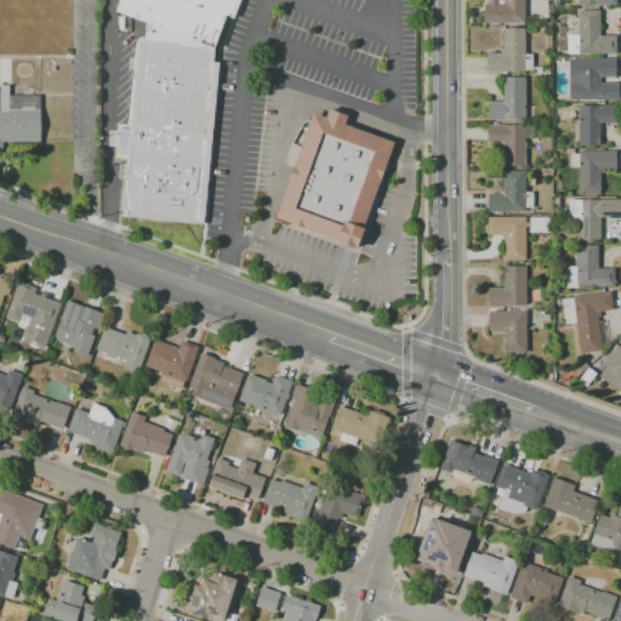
[(204,226),(220,62),(214,62),(215,49),(226,17),(233,20),(240,0),(119,0),(115,13),(146,24),(144,39),(137,39),(120,212),(127,212),(126,220),(204,226)]
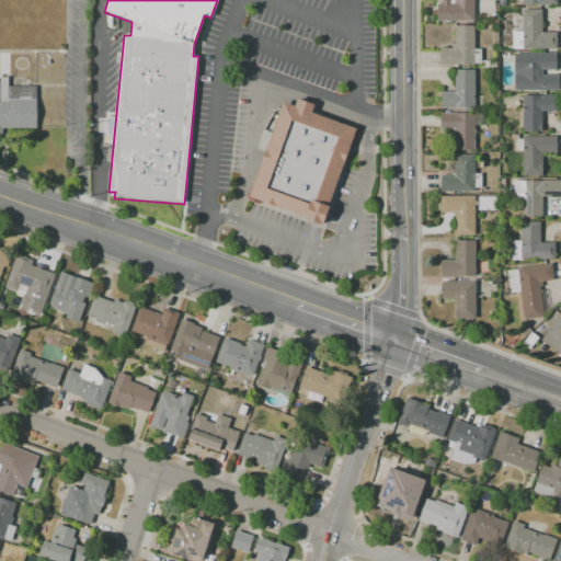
[(439,0),(473,0),(473,22),(436,22),(436,4),(442,4),(442,1),(439,1),(439,0)]
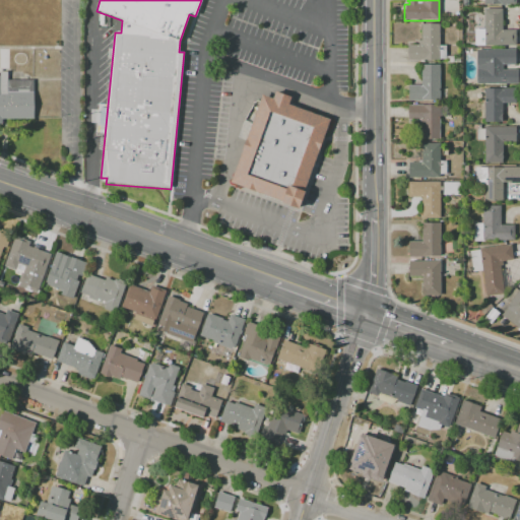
[(483,9),(502,9),(502,30),(515,30),(515,46),(483,46),(483,45),(477,45),(477,23),(483,23),(483,9)]
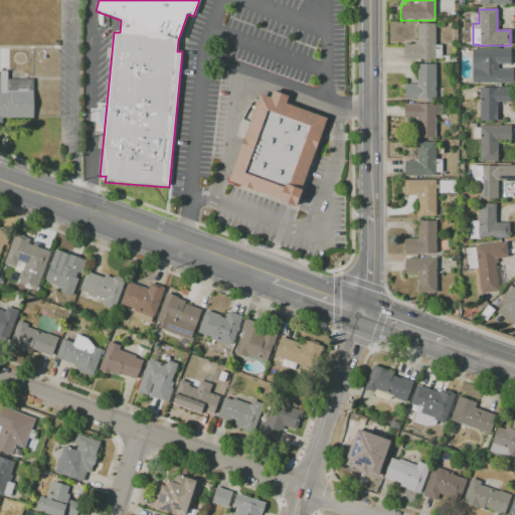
[(404,59),(404,44),(414,44),(414,40),(417,40),(417,24),(436,24),(436,45),(442,45),(442,58),(436,58),(436,59),(404,59)]
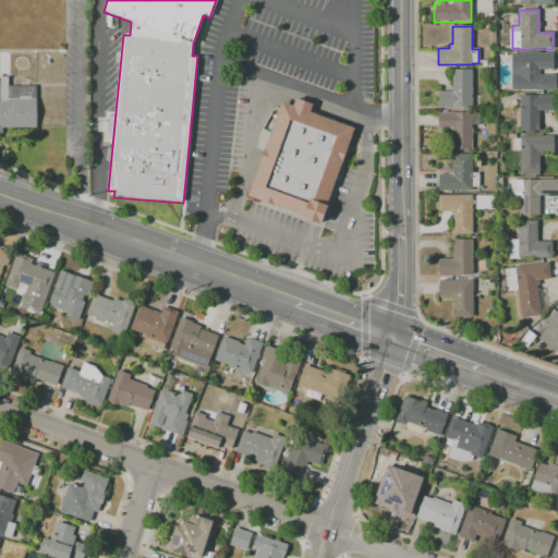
[(511,89),(511,53),(519,53),(519,52),(553,52),(553,70),(538,70),(538,75),(556,75),(556,89),(519,89),(511,89)]
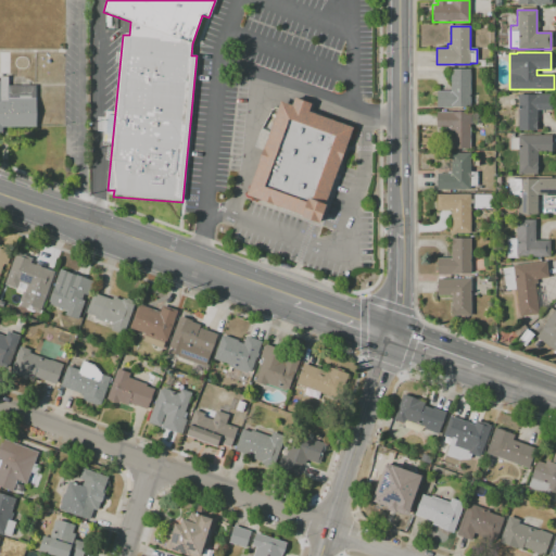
[(451,70),(470,70),(470,108),(452,108),(452,109),(437,109),(437,91),(451,91),(451,70)]
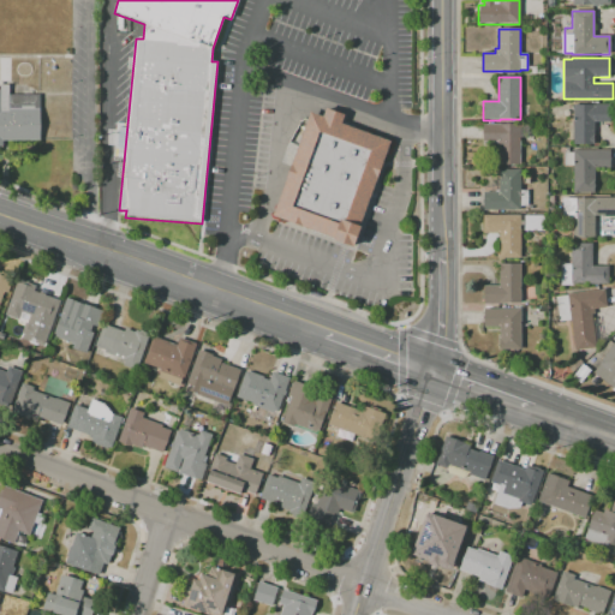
[(0,148),(3,148),(3,143),(39,143),(39,95),(7,95),(7,89),(0,89),(0,148)]
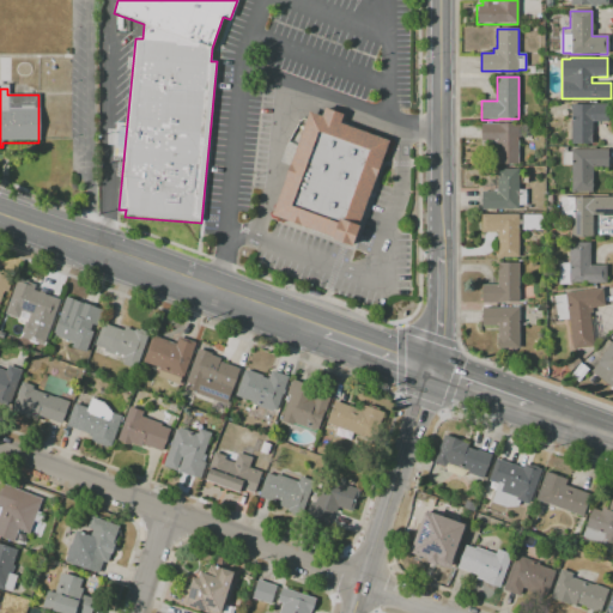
[(571,104),(607,104),(608,123),(593,123),(593,137),(592,137),(592,144),(571,144),(571,104)]
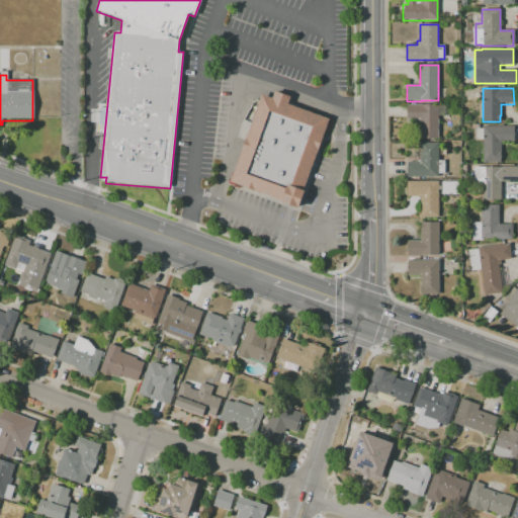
[(261,94),(270,98),(273,91),(291,97),(288,105),(329,119),(296,206),(229,182),(261,94)]
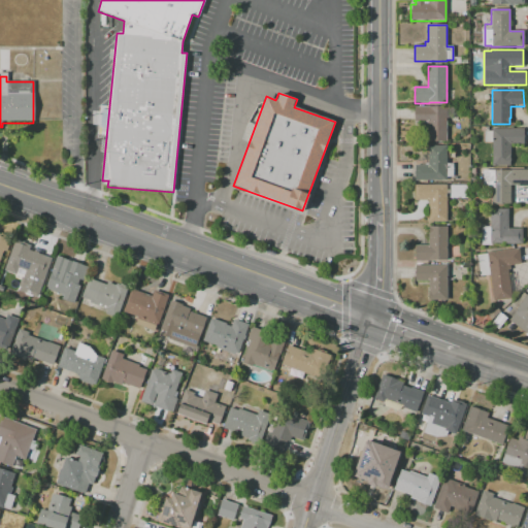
[(415,106),(447,106),(447,107),(453,107),(453,119),(447,119),(447,141),(428,141),(428,127),(426,127),(426,122),(415,122),(415,106)]
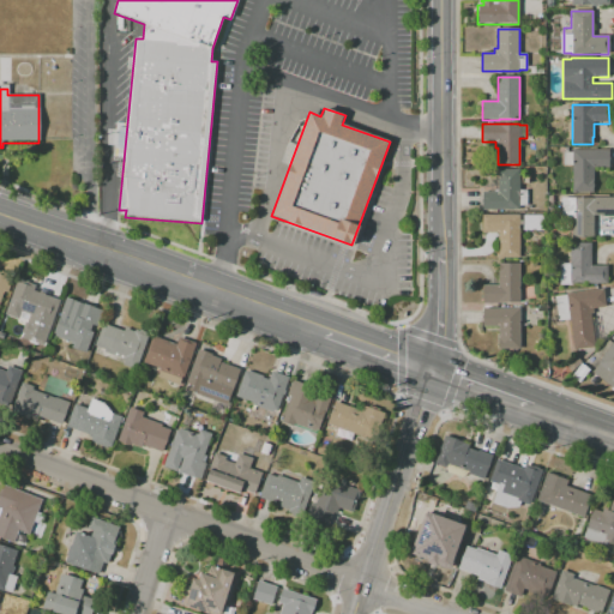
[(572,150),(609,149),(609,167),(593,168),(594,192),(572,192),(572,166),(565,166),(565,152),(572,152),(572,150)]
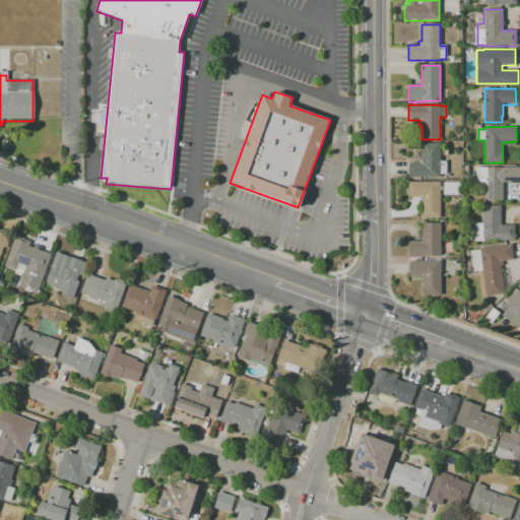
[(409,163),(414,163),(414,151),(421,151),(421,144),(440,144),(440,161),(446,161),(446,175),(440,175),(440,178),(409,178),(409,163)]
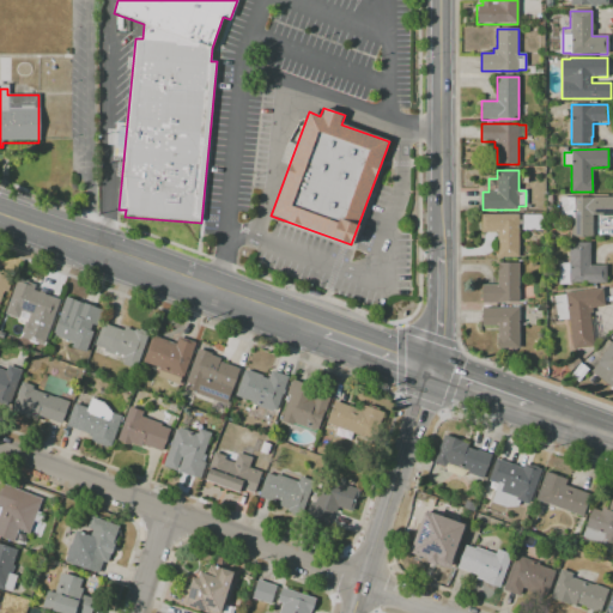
[(572,237),(571,218),(562,218),(560,198),(612,198),(612,216),(599,217),(599,216),(592,216),(593,237),(572,237)]
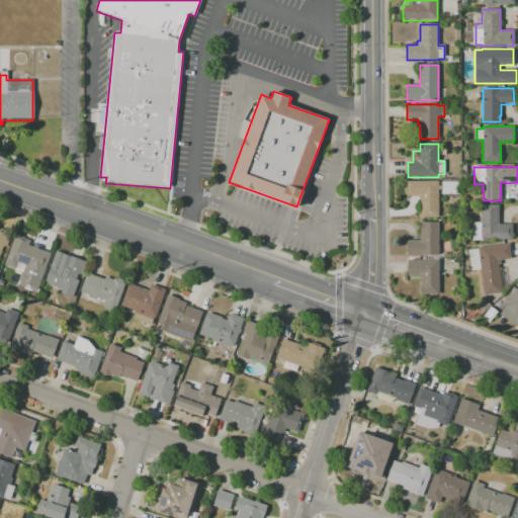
[(407,181),(438,181),(438,218),(421,218),(421,196),(407,196),(407,181)]
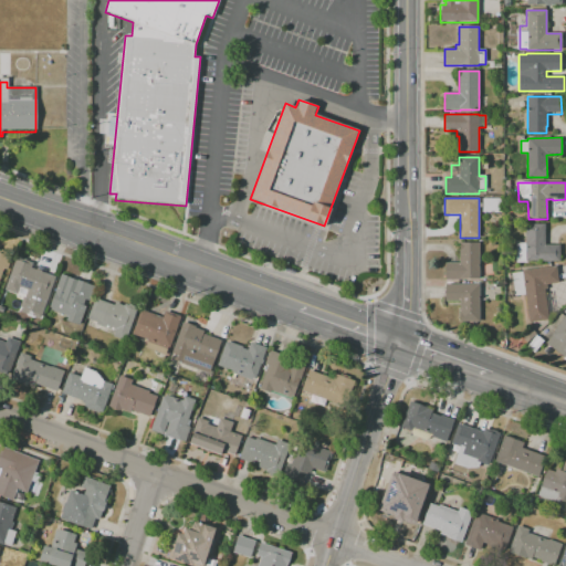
[(482,199),(501,199),(501,213),(482,213),(482,199)]
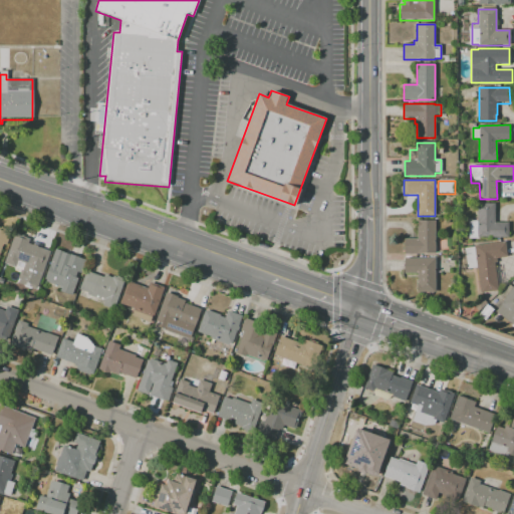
[(477,204),(495,204),(495,223),(507,222),(508,237),(479,237),(479,239),(469,239),(468,221),(477,221),(477,204)]
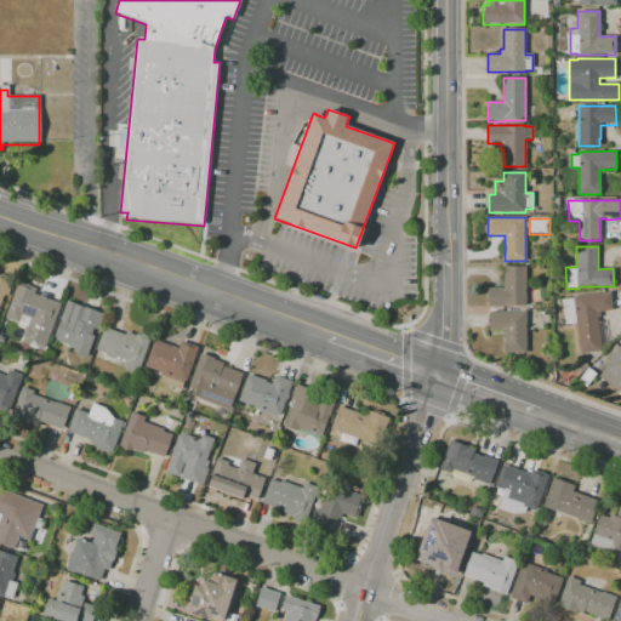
[(503,267),(527,267),(527,307),(489,307),(489,289),(503,289),(503,267)]
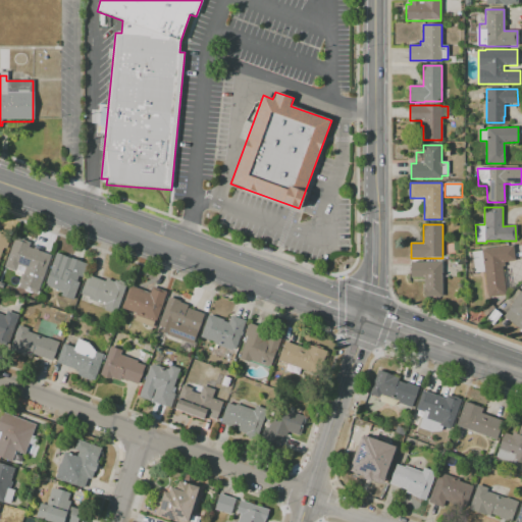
[(0,267),(0,230),(1,231),(2,230),(5,231),(5,232),(12,235),(0,267)]
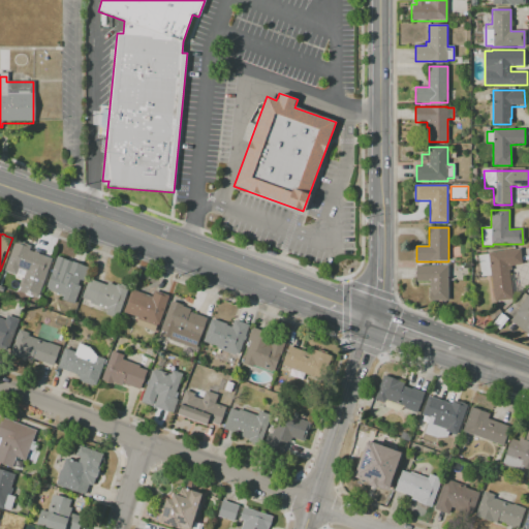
[(38,298),(20,290),(26,273),(19,270),(17,275),(4,271),(16,240),(19,241),(19,240),(25,243),(25,244),(31,246),(29,250),(34,252),(35,251),(39,252),(39,254),(53,258),(38,298)]
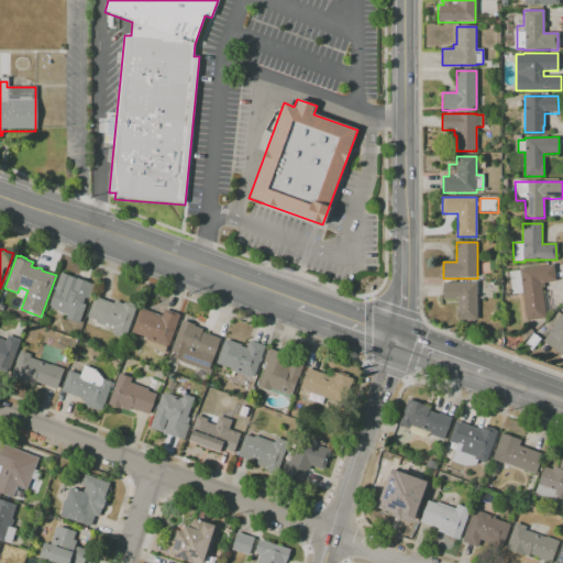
[(526,320),(522,294),(511,295),(508,272),(519,271),(519,269),(554,264),(556,282),(544,283),(544,287),(542,287),(547,318),(526,320)]
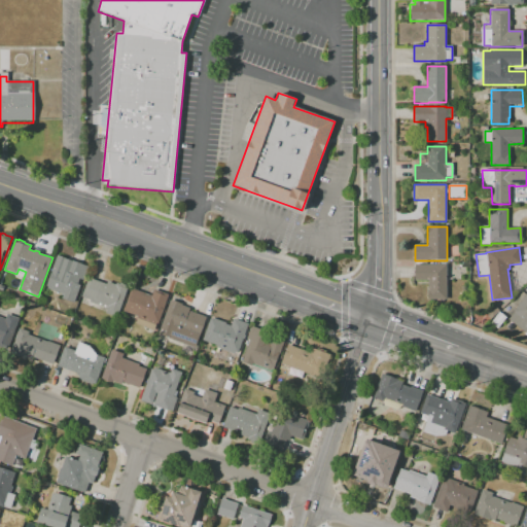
[(74,303),(62,299),(64,294),(47,289),(48,287),(46,286),(58,255),(89,267),(83,281),(79,279),(78,284),(80,285),(74,303)]
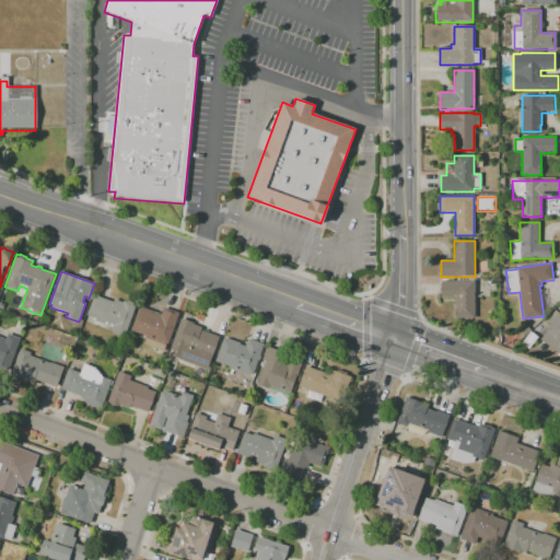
[(441,281),(475,281),(475,318),(455,318),(454,298),(441,298),(441,281)]
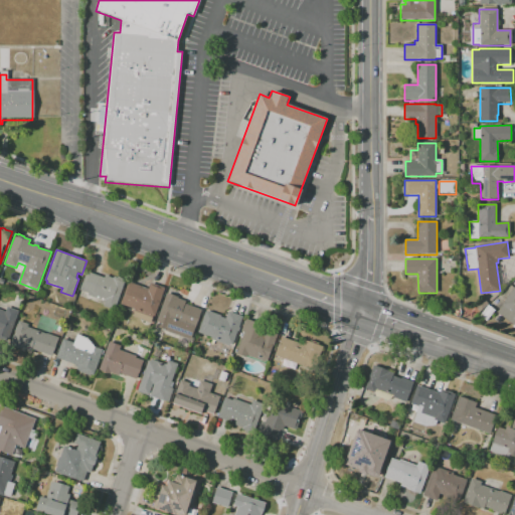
[(115,310),(104,306),(106,301),(89,295),(89,293),(80,290),(88,272),(105,278),(106,275),(114,278),(114,276),(118,278),(119,276),(123,278),(123,279),(126,280),(115,310)]
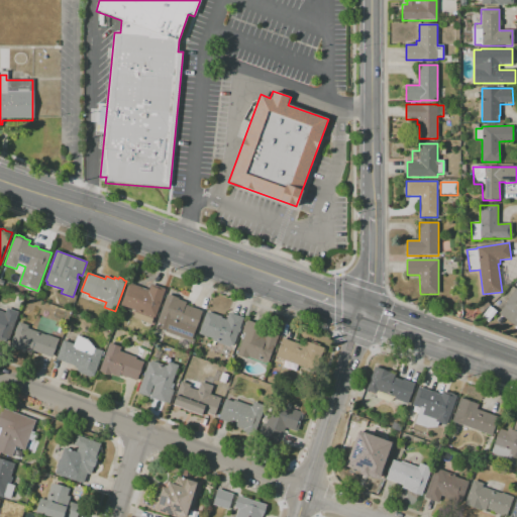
[(152,325),(133,318),(135,310),(121,305),(128,284),(131,285),(131,284),(149,290),(151,284),(166,289),(152,325)]
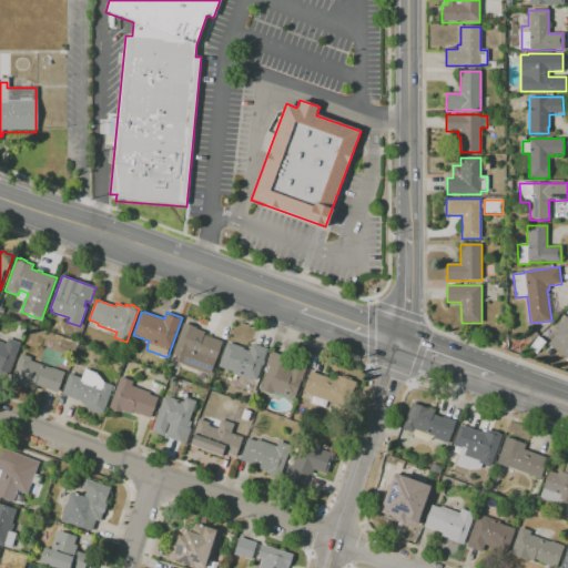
[(553,335),(567,315),(567,359),(548,344),(554,336),(553,335)]
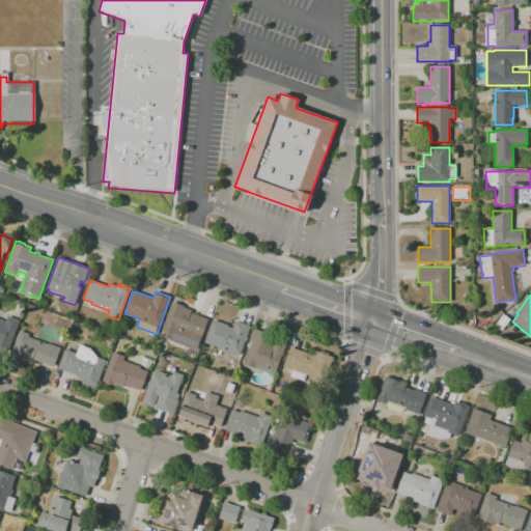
[(197,351),(170,341),(171,340),(160,336),(172,303),(184,307),(184,308),(192,311),(191,313),(208,319),(197,351)]
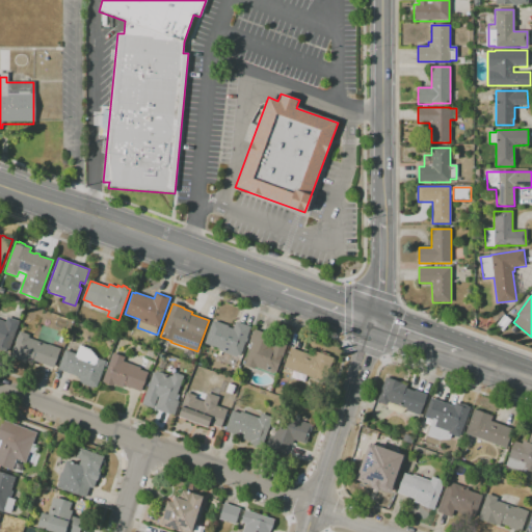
[(495,326),(505,316),(510,321),(500,331),(495,326)]
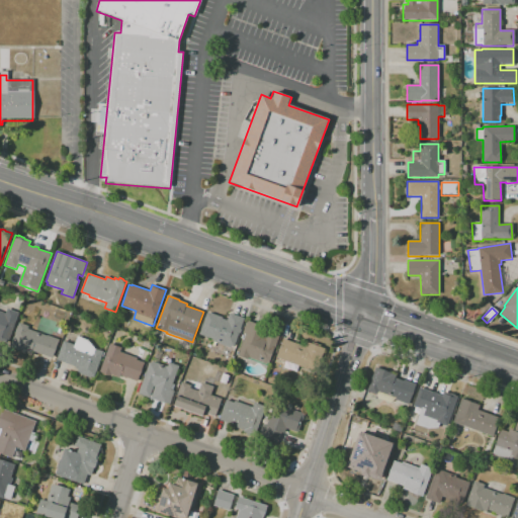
[(8,342),(0,339),(0,312),(6,314),(8,309),(19,313),(8,342)]
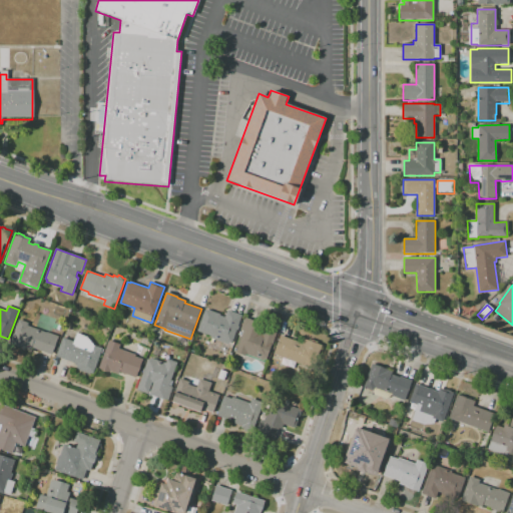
[(228,345),(211,338),(212,337),(197,331),(205,310),(208,311),(208,310),(220,315),(220,316),(225,318),(227,311),(241,316),(238,326),(239,327),(237,330),(236,330),(231,344),(229,343),(228,345)]
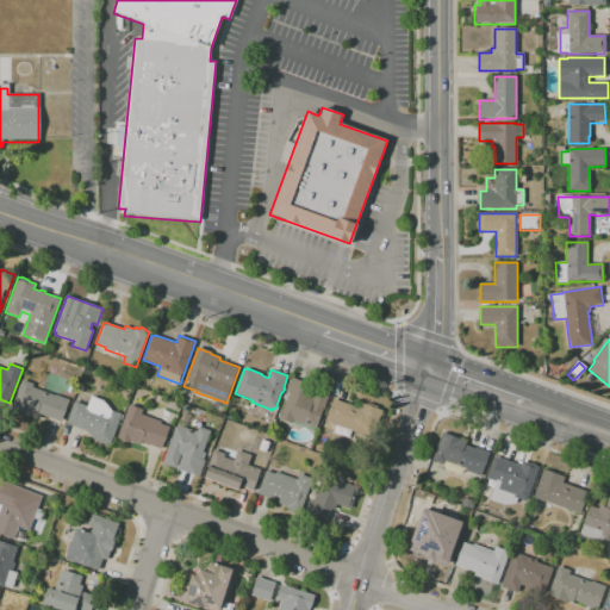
[(315,429),(293,422),(292,423),(280,419),(290,393),(286,392),(291,377),(315,385),(311,397),(313,398),(316,388),(330,393),(318,428),(315,427),(315,429)]
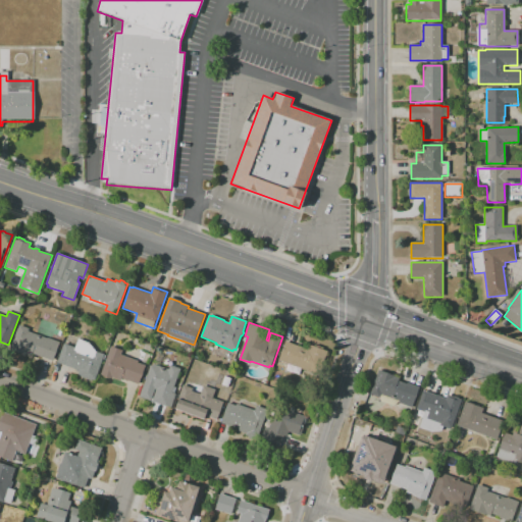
[(9,349),(51,362),(58,341),(16,327),(9,349)]
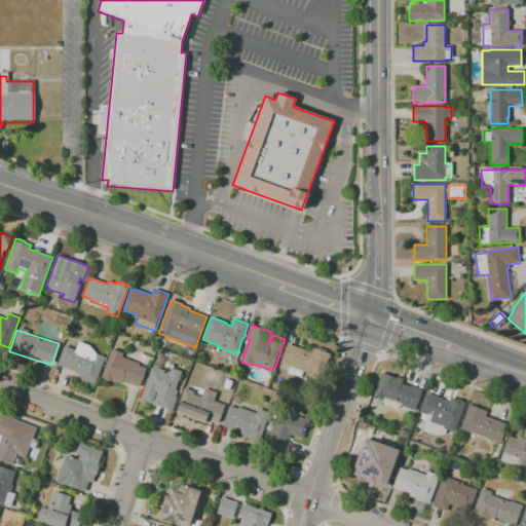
[(98,354),(105,358),(96,383),(92,382),(92,383),(81,379),(81,378),(79,377),(79,375),(77,374),(77,373),(58,366),(65,346),(76,350),(79,342),(89,345),(98,354)]
